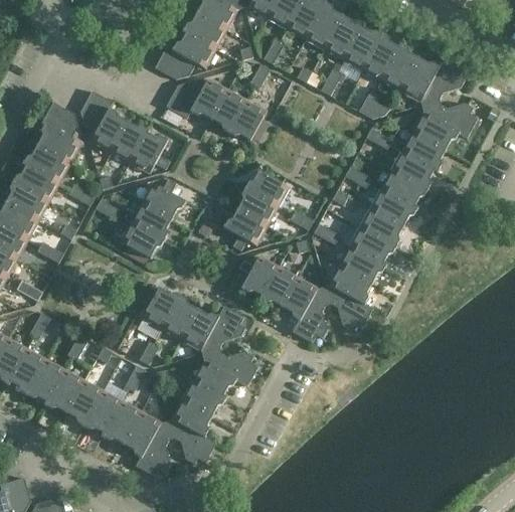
[(202,4),(196,14),(225,30),(236,11),(216,0),(200,0),(202,4)]
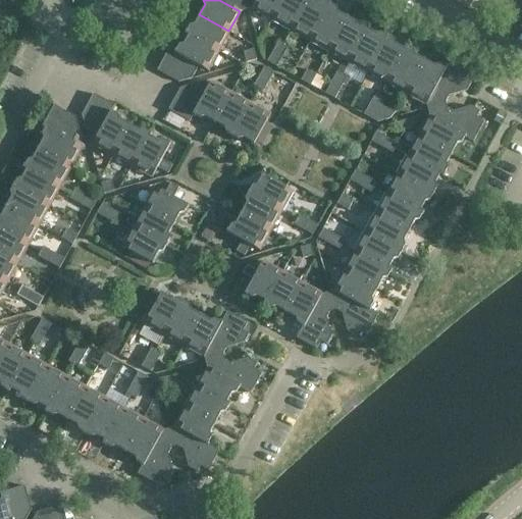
[(219,0),(240,11),(240,10),(243,9),(240,0),(219,0)]
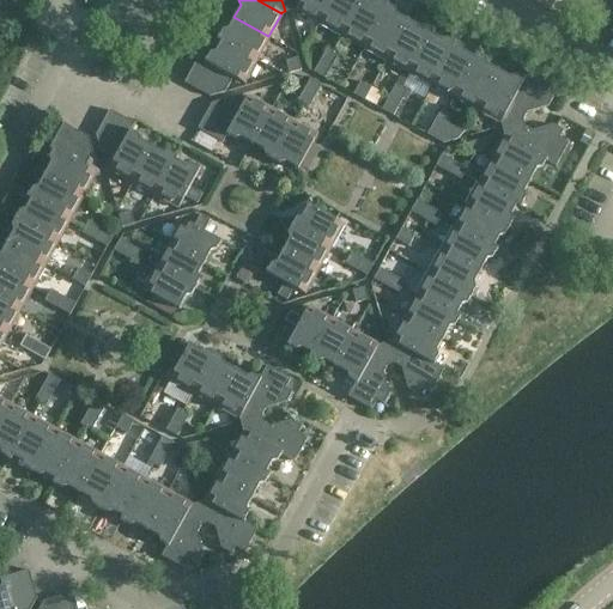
[(301,0),(296,8),(319,22),(329,0),(301,0)]
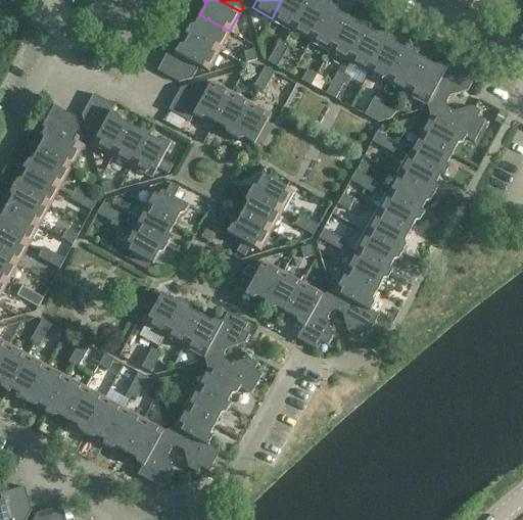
[(281,0),(272,18),(291,29),(307,0),(281,0)]
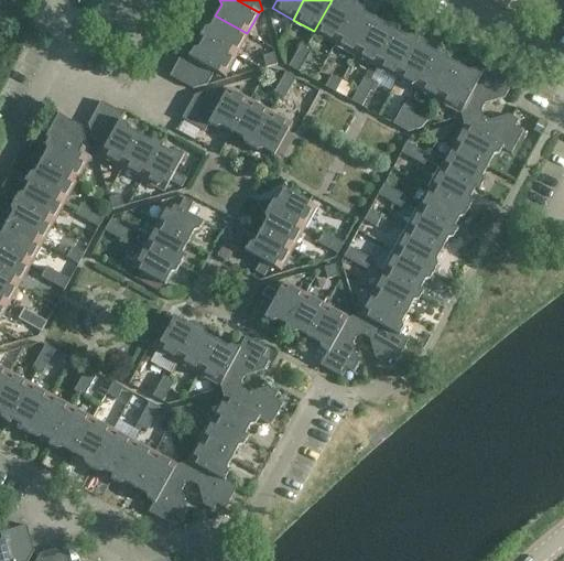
[(332,0),(314,31),(334,42),(356,3),(349,0),(344,1),(342,0),(332,0)]
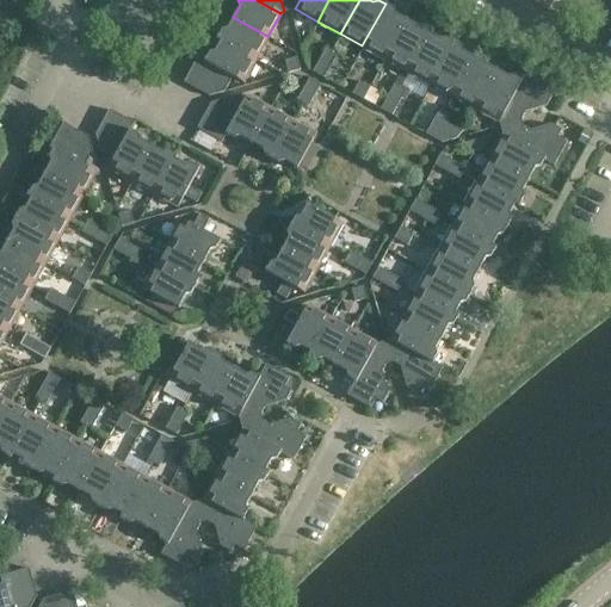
[(386,4),(362,45),(384,59),(406,20),(395,14),(393,8),(386,4)]
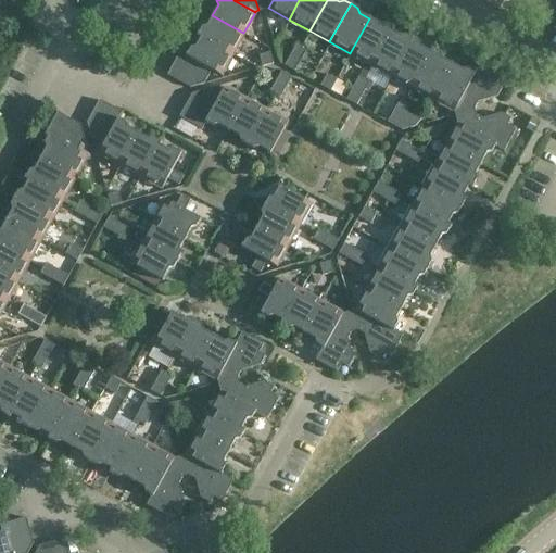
[(197,34),(232,53),(243,33),(212,15),(206,25),(201,26),(197,34)]
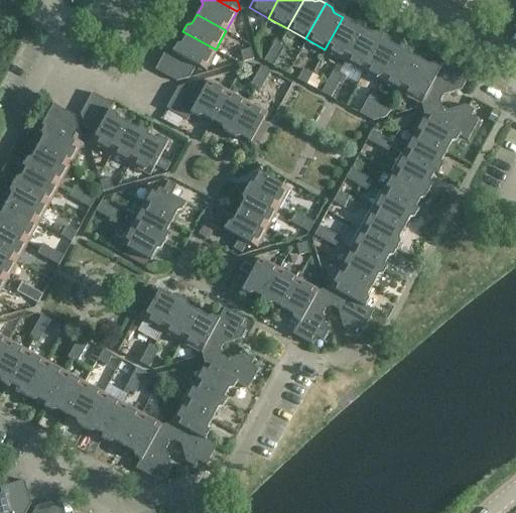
[(343,17),(325,49),(344,59),(364,23),(358,21),(353,22),(343,17)]
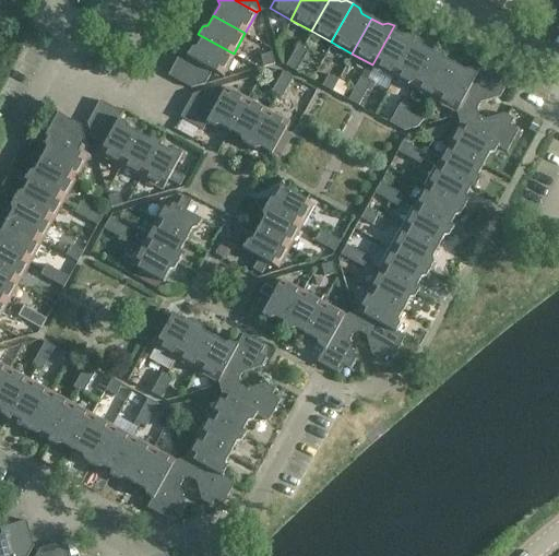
[(394,25),(372,64),(393,75),(415,37),(408,33),(403,36),(397,32),(396,26),(394,25)]
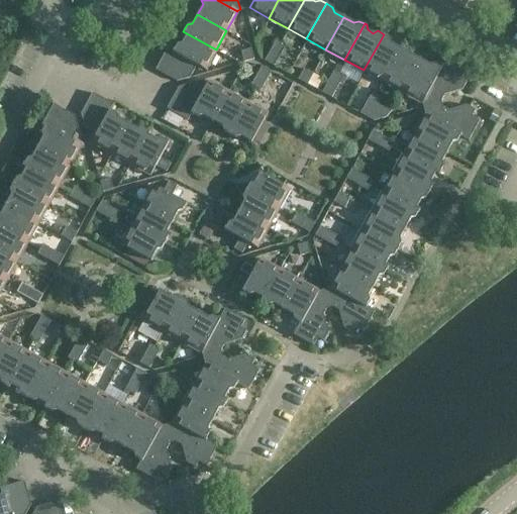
[(206,69),(216,49),(183,31),(183,32),(186,34),(182,42),(177,43),(173,49),(182,55),(196,64),(206,69)]
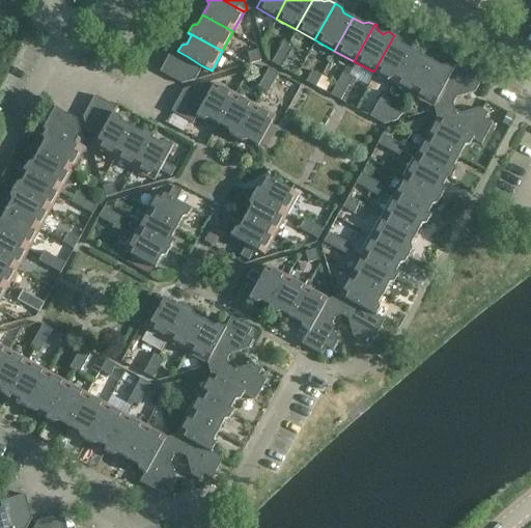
[(373,72),(365,86),(381,94),(381,92),(386,95),(392,83),(410,48),(402,44),(400,38),(394,35),(373,72)]
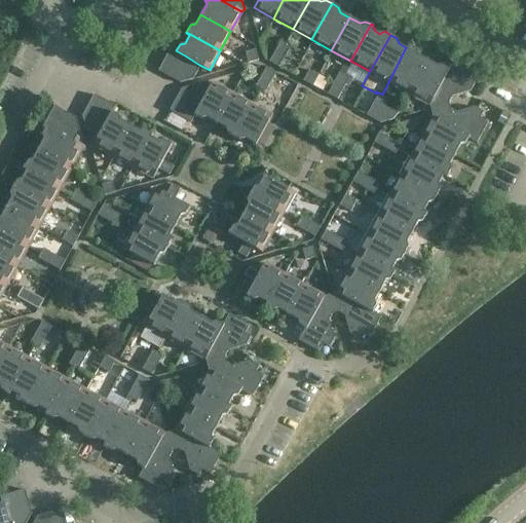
[(280,38),(274,48),(285,54),(290,43),(280,38)]
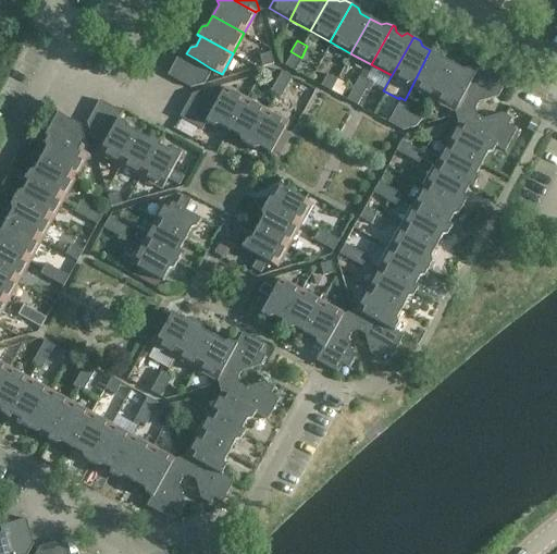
[(430,50),(411,87),(432,98),(452,62),(443,57),(441,52),(432,47),(430,50)]
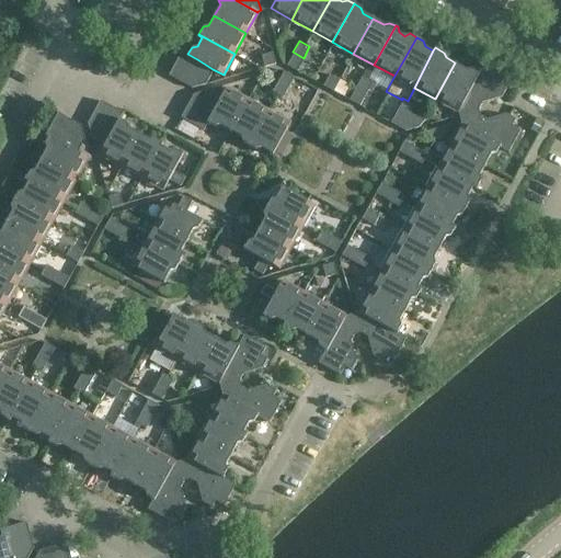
[(197,59),(187,54),(181,50),(168,73),(183,82),(197,59)]
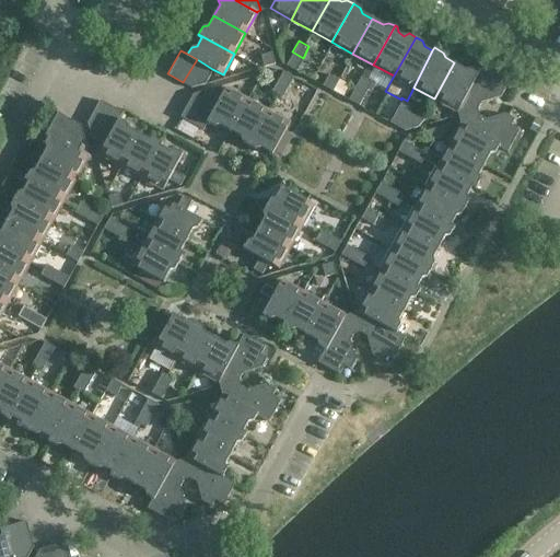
[(260,54),(264,65),(275,61),(272,50),(260,54)]
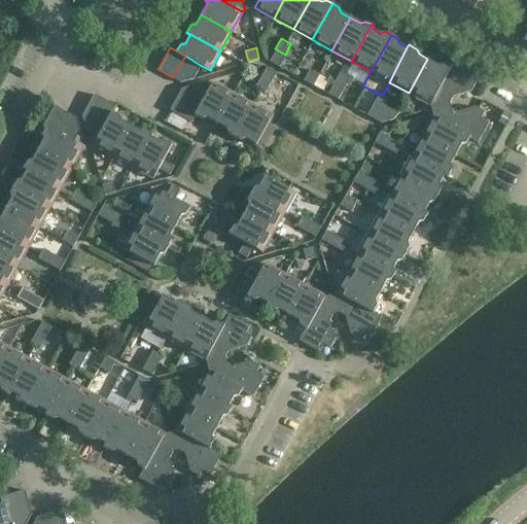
[(275,48),(269,60),(279,65),(285,55),(275,48)]
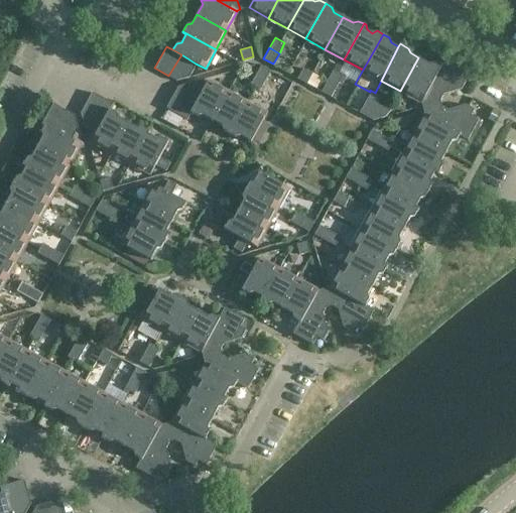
[(196,63),(181,54),(168,76),(176,80),(188,76),(196,63)]
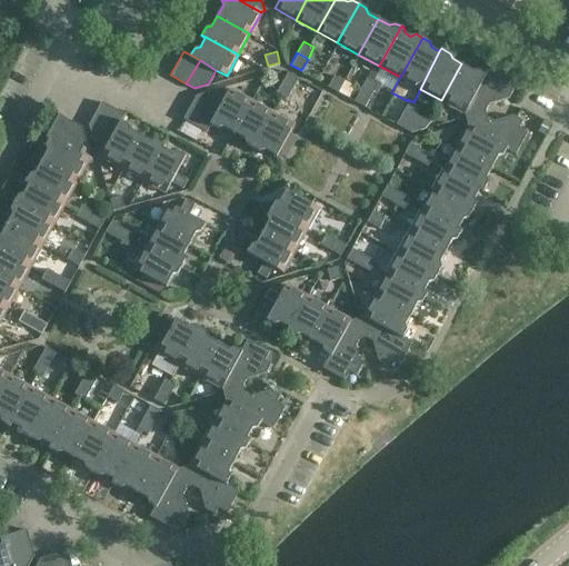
[(489,62),(485,71),(462,111),(463,112),(465,116),(485,110),(488,102),(508,97),(513,87),(507,83),(511,76),(489,62)]
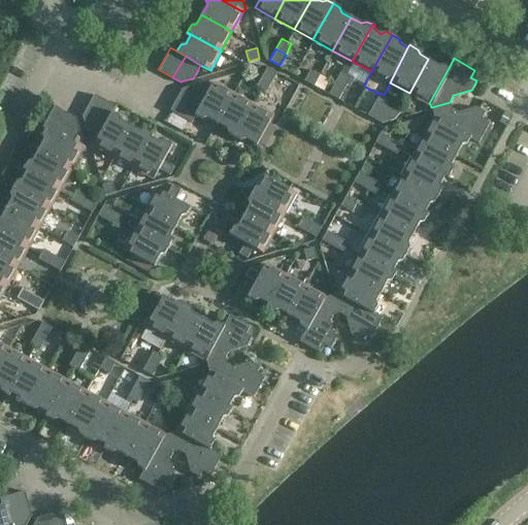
[(428,59),(409,93),(429,103),(450,66),(443,64),(438,65),(428,59)]
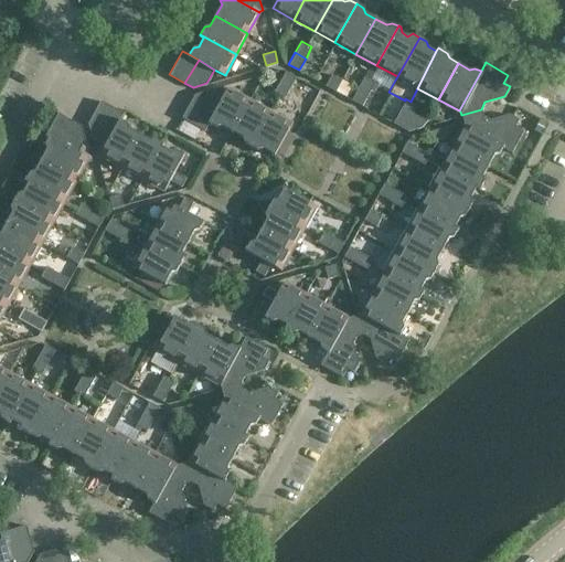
[(364,75),(358,87),(368,93),(374,82),(376,83),(381,74),(368,69),(364,75)]
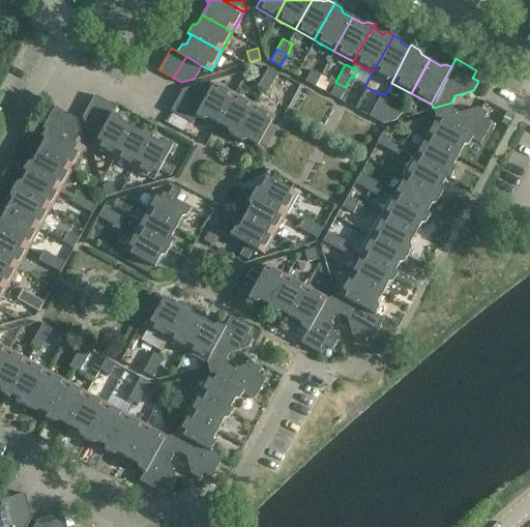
[(268,65),(263,75),(272,81),(277,71),(268,65)]
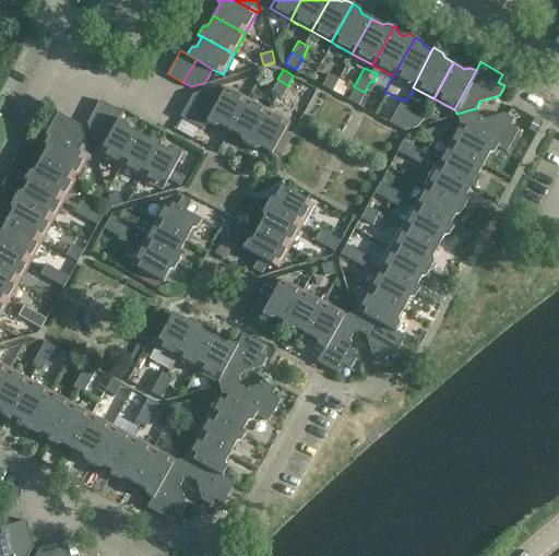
[(329,72),(322,83),(332,90),(339,78),(329,72)]
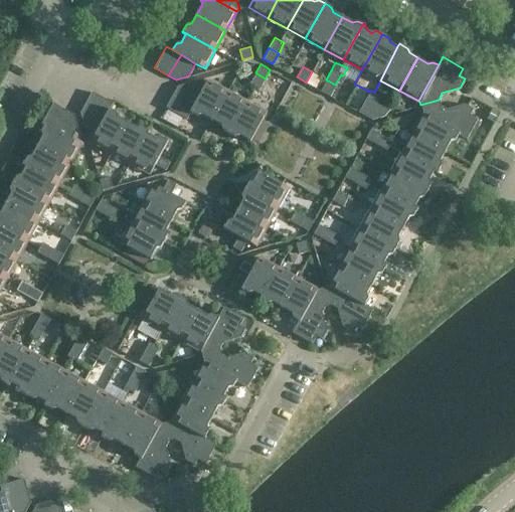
[(249,81),(260,88),(265,78),(255,72),(249,81)]
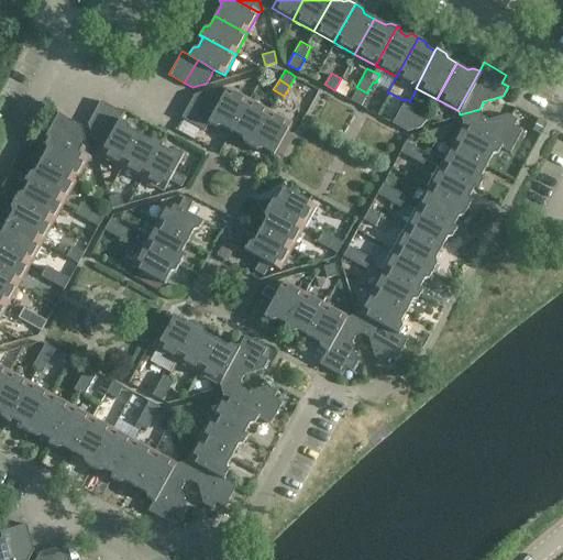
[(228,86),(221,97),(212,113),(208,123),(214,127),(220,124),(231,130),(249,98),(228,86)]
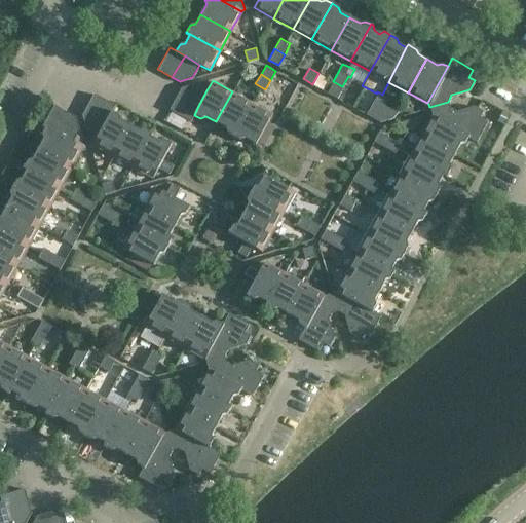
[(333,81),(327,91),(337,98),(342,86),(333,81)]
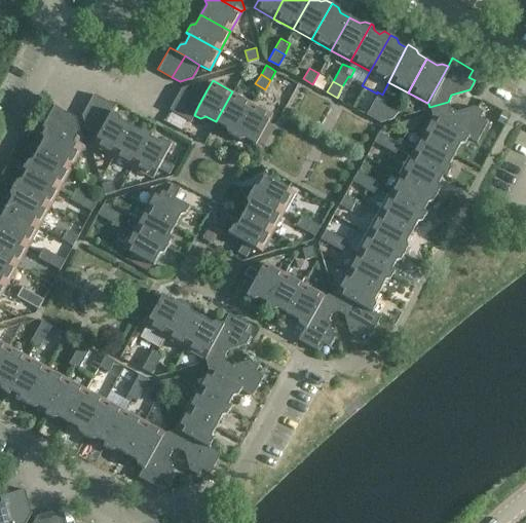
[(181,87),(177,95),(198,106),(207,90),(193,83),(181,87)]
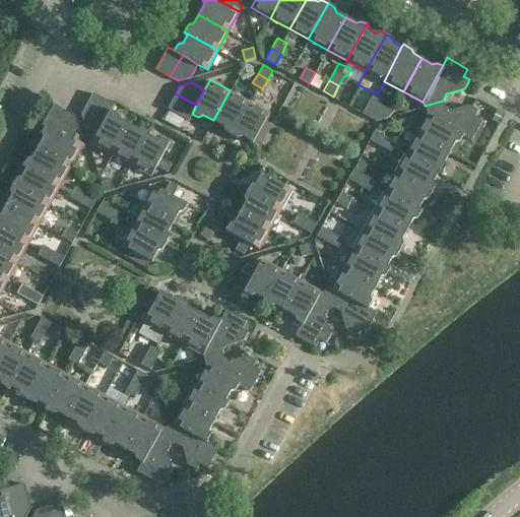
[(92,90),(84,106),(106,117),(110,109),(114,103),(92,90)]
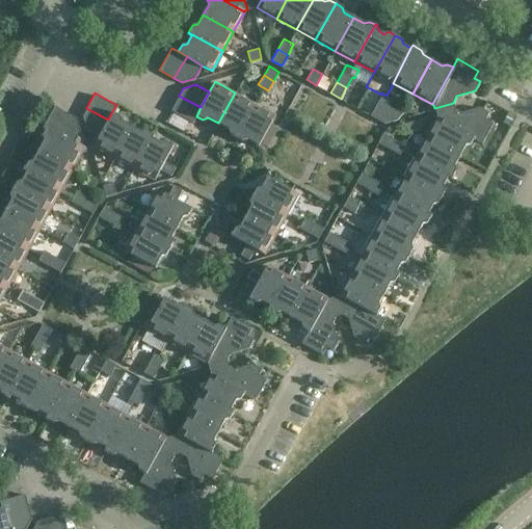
[(255,103),(235,93),(218,123),(228,129),(230,133),(236,137),(255,103)]
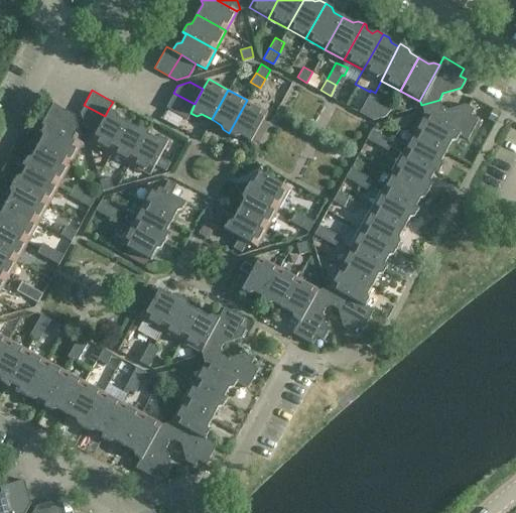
[(370,92),(365,101),(374,106),(380,95),(375,93),(370,90),(370,92)]
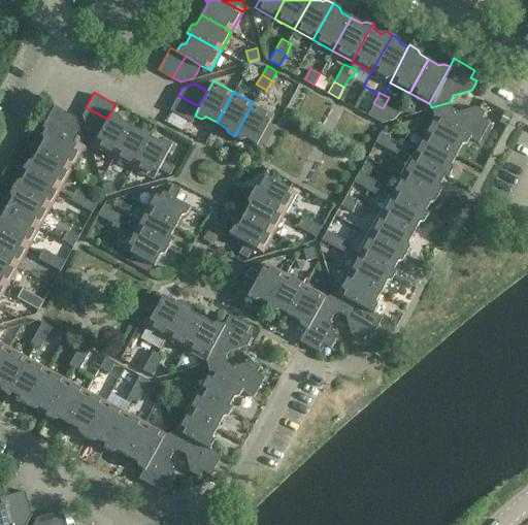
[(195,116),(199,106),(177,95),(169,109),(191,121),(195,116)]
